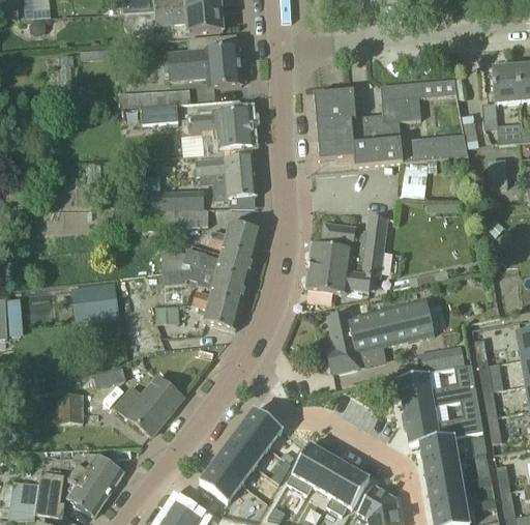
[(18,8),(17,0),(0,0),(0,18),(18,17),(18,8)]
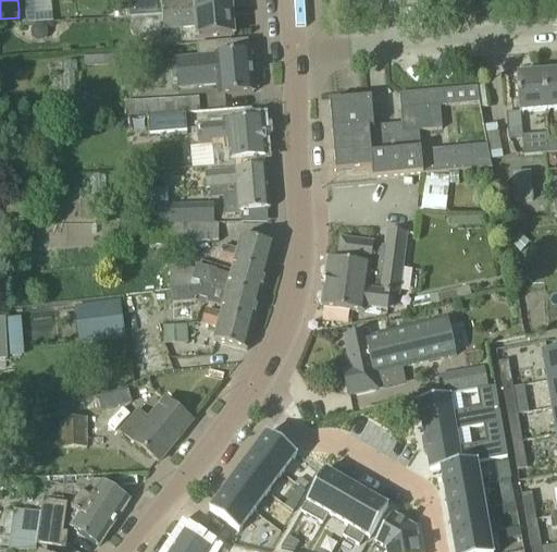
[(27,0),(28,17),(57,16),(54,0),(27,0)]
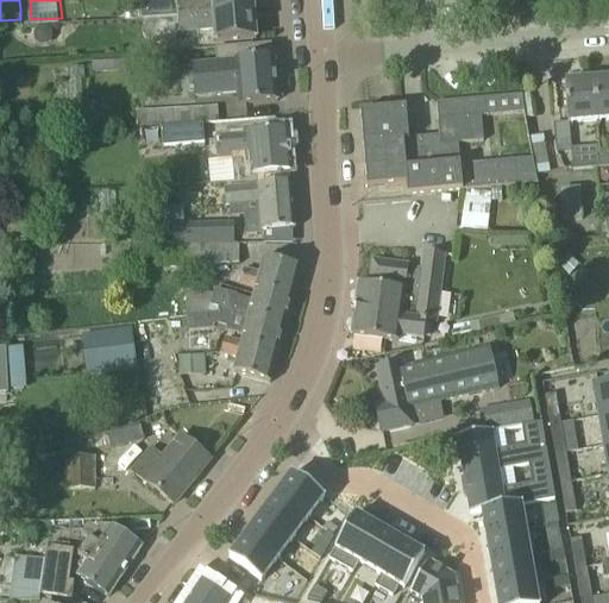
[(142,16),(154,14),(253,6),(252,0),(140,0),(142,16)]
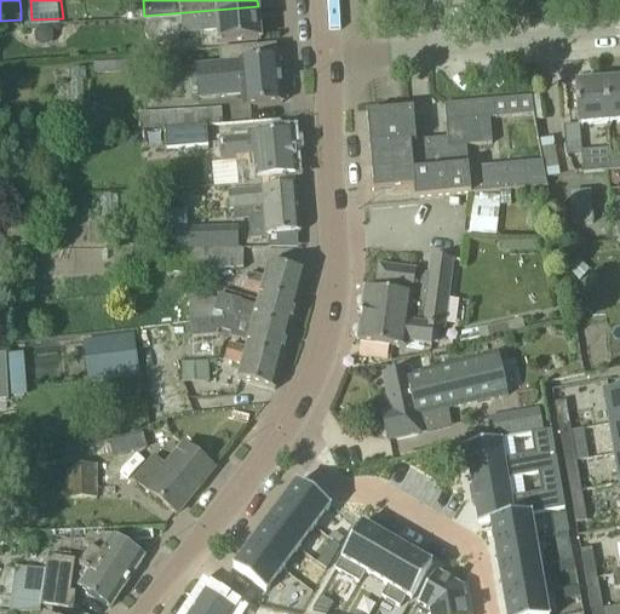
[(260,35),(258,6),(156,15),(144,16),(144,32),(149,35),(168,35),(182,34),(182,29),(218,27),(219,39),(260,35)]
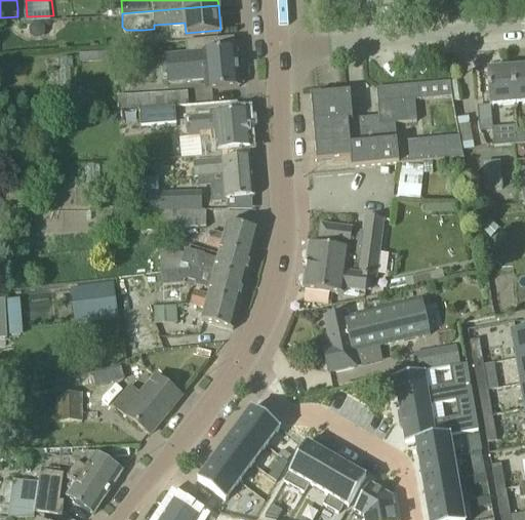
[(165,51),(167,75),(168,80),(205,76),(206,86),(239,83),(236,45),(234,45),(233,34),(217,36),(217,34),(186,37),(187,49),(165,51)]
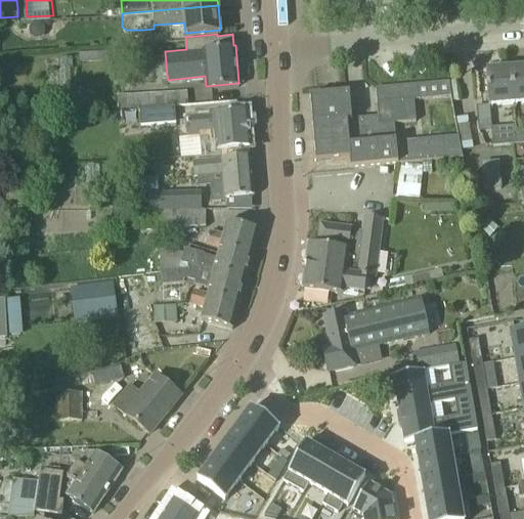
[(514,99),(523,98),(523,63),(511,66),(514,99)]
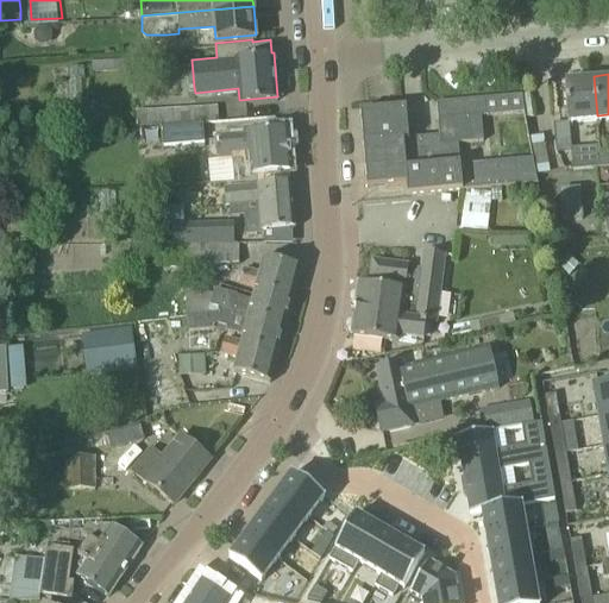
[(567,118),(597,115),(594,76),(564,79),(567,118)]
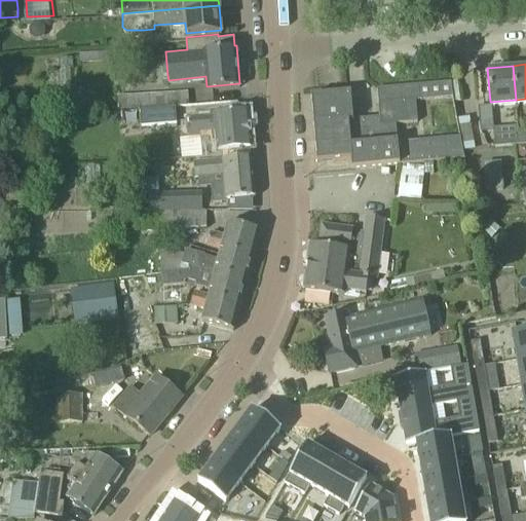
[(350,89),(310,92),(316,158),(350,155),(351,165),(464,154),(461,144),(459,133),(441,135),(397,139),(395,120),(417,118),(414,97),(435,95),(452,92),(451,87),(450,78),(377,84),(379,113),(352,115),(350,89)]
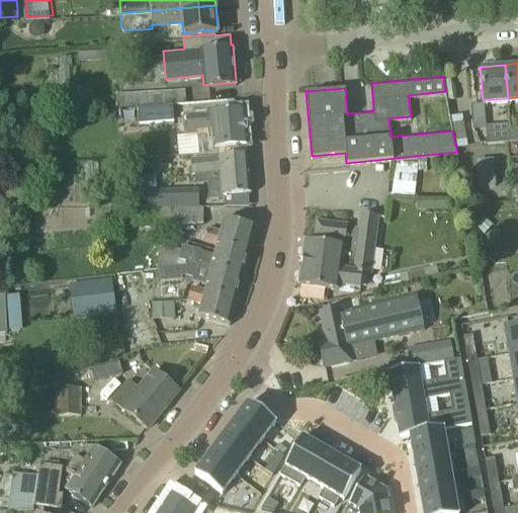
[(137,104),(172,102),(177,102),(176,100),(185,100),(184,88),(115,91),(116,105),(137,104)]
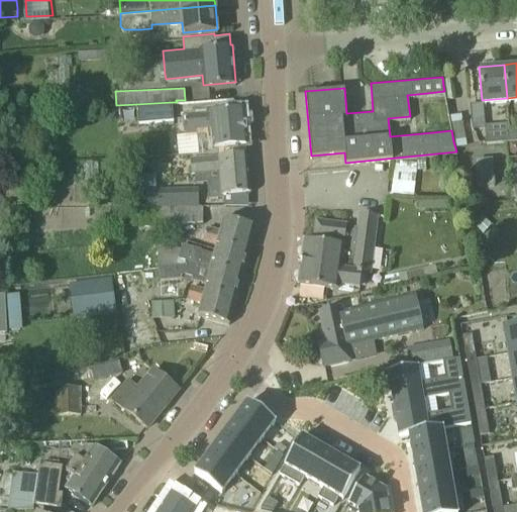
[(470,101),(471,116),(484,115),(483,101),(470,101)]
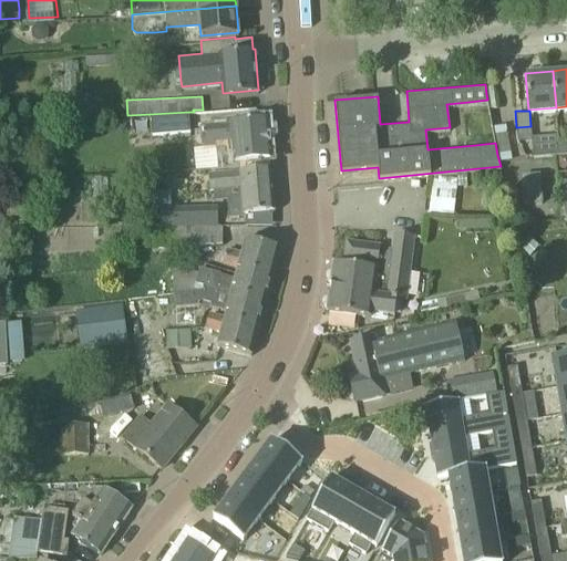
[(188,112),(150,114),(151,132),(189,128),(188,112)]
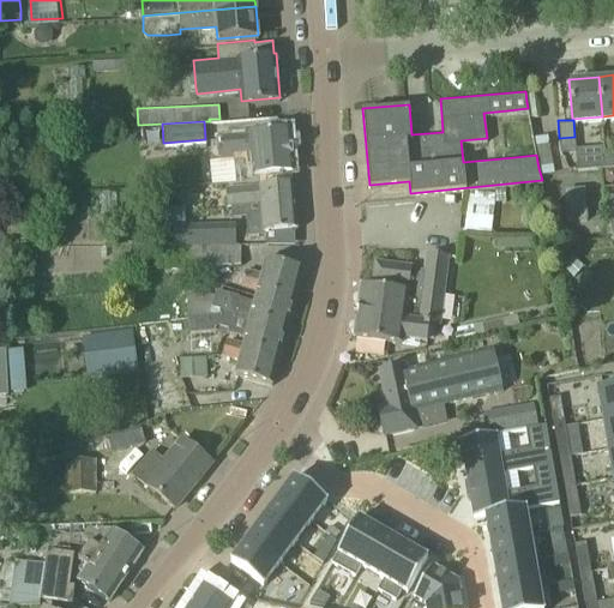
[(259,179),(293,176),(289,126),(265,128),(250,130),(250,131),(215,134),(216,143),(217,143),(218,156),(234,155),(235,179),(258,176),(259,179)]
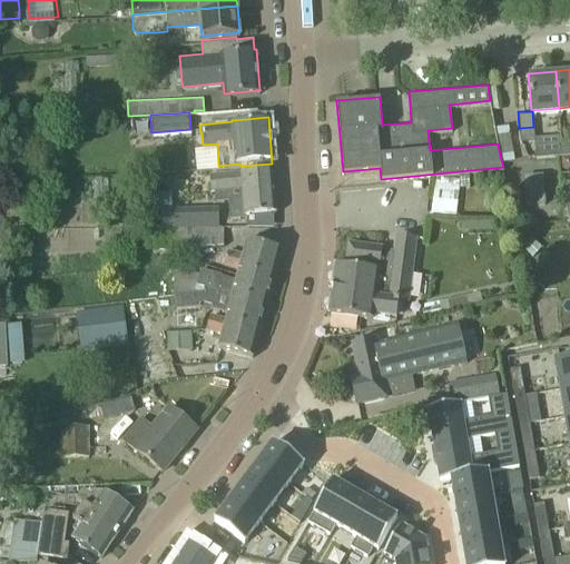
[(536,155),(562,152),(561,140),(561,132),(533,135),(534,142),(536,155)]
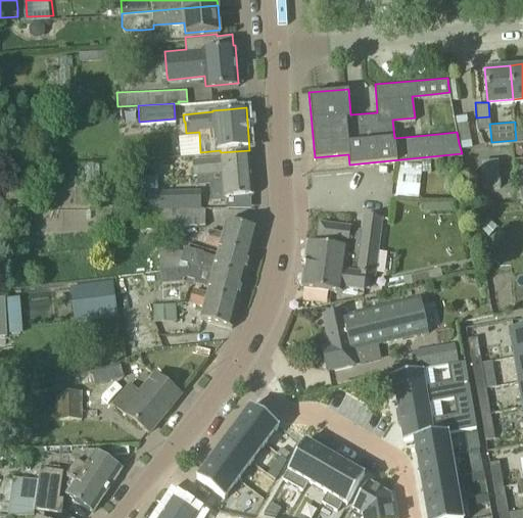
[(221,152),(221,155),(192,157),(192,158),(193,172),(197,172),(198,182),(209,181),(210,198),(226,197),(225,195),(253,192),(249,150),(221,152)]
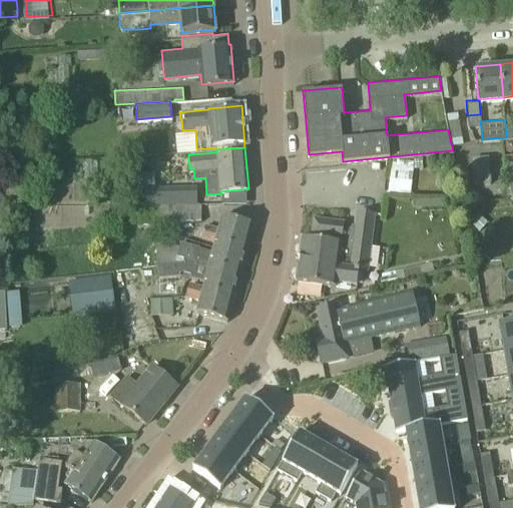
[(472,156),(474,182),(490,180),(488,154),(472,156)]
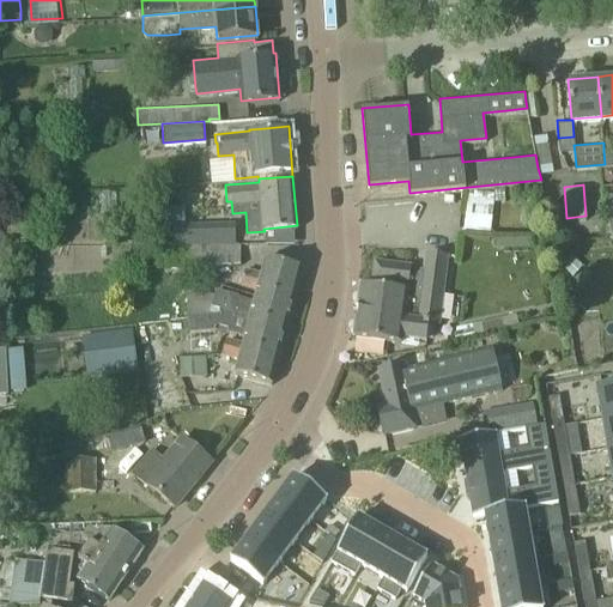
[(173,222),(173,242),(188,242),(188,222),(173,222)]
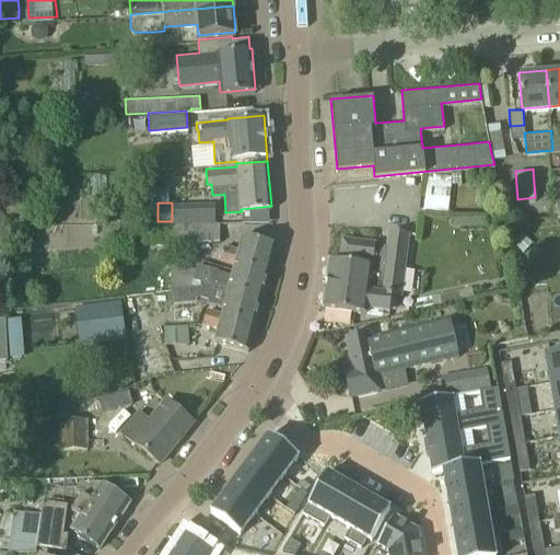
[(214,203),(199,203),(199,221),(214,221),(214,220),(214,203)]
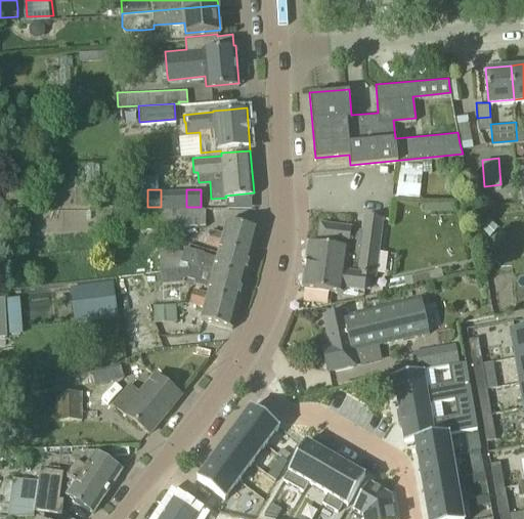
[(143,207),(143,208),(136,209),(136,225),(206,224),(206,207),(201,207),(186,207),(161,207),(147,207),(143,207)]
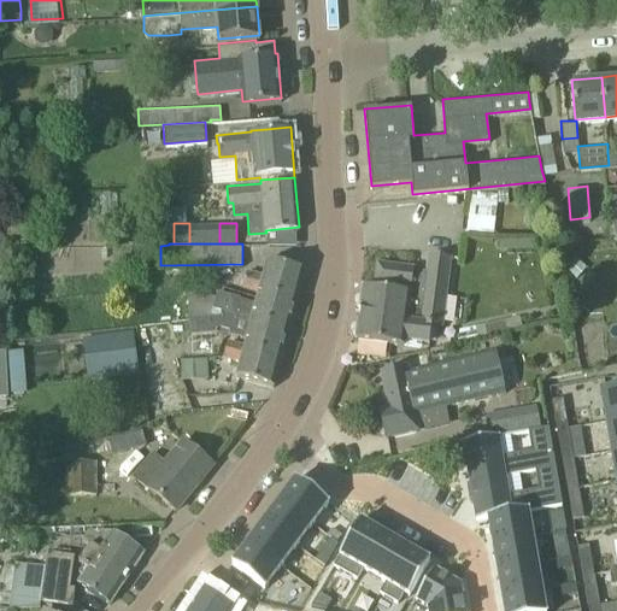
[(441,323),(447,277),(450,253),(428,251),(425,269),(412,266),(413,264),(376,259),(374,286),(362,283),(356,336),(404,342),(404,336),(429,340),(430,322),(441,323)]
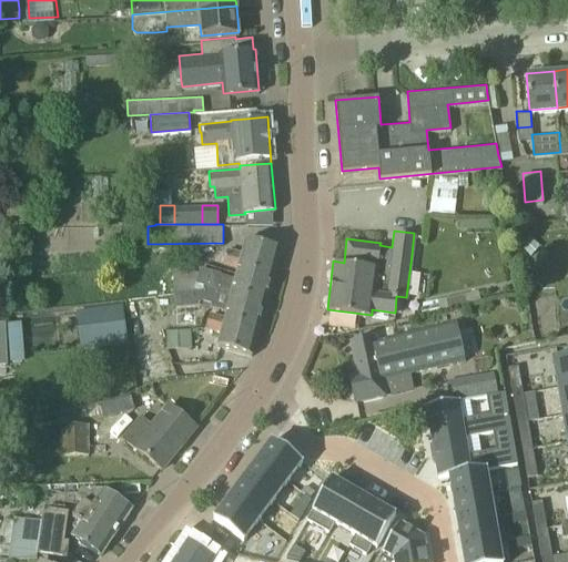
[(273,273),(280,245),(245,236),(241,252),(226,247),(223,261),(239,264),(239,263),(273,273)]
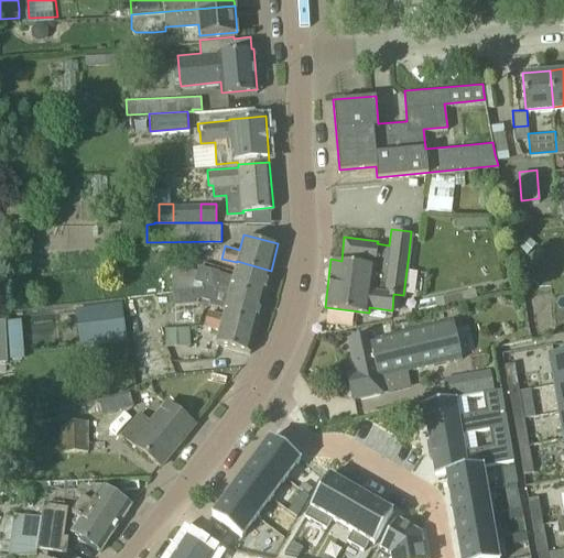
[(195,279),(263,297),(271,271),(237,261),(237,262),(234,273),(234,275),(218,271),(219,270),(199,263),(199,266),(195,279)]
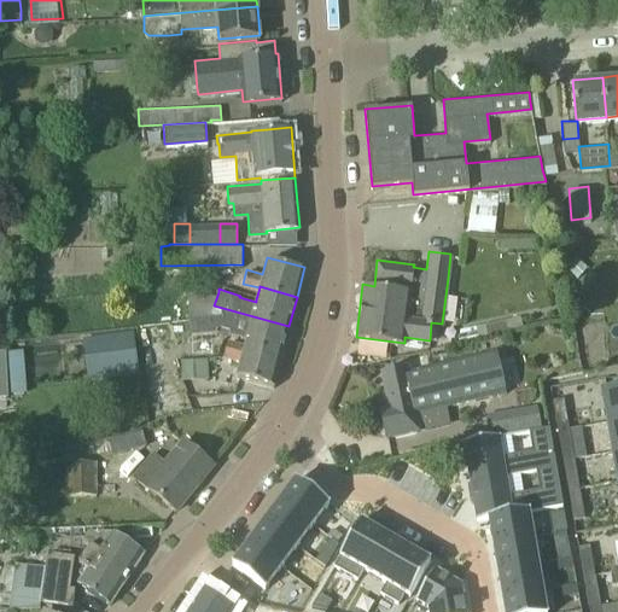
[(214,306),(219,292),(188,292),(188,314),(211,314),(214,306)]
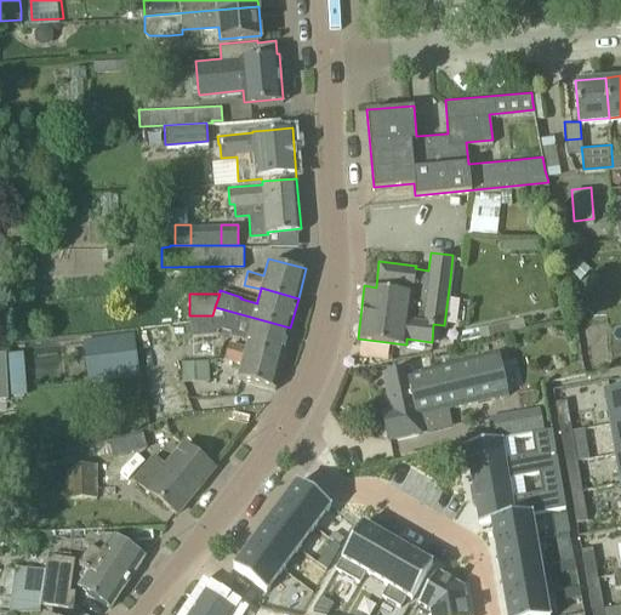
[(245,346),(283,357),(290,328),(215,307),(212,315),(189,315),(193,332),(218,331),(231,335),(231,332),(248,337),(245,346)]
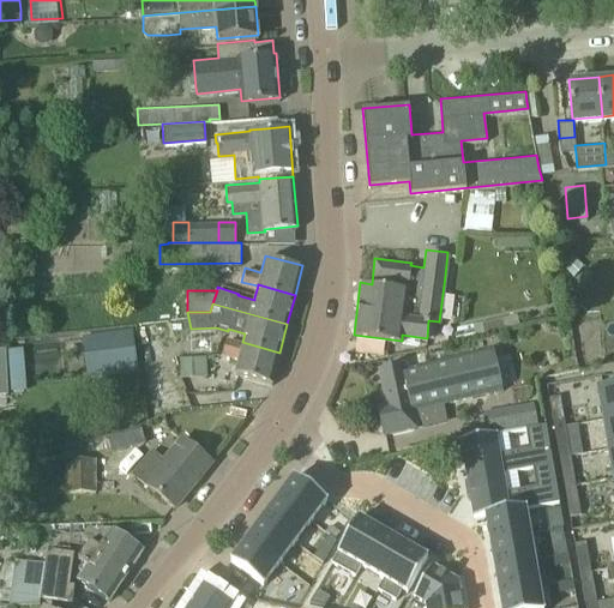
[(453,338),(475,332),(519,323),(517,312),(473,321),(451,326),(453,338)]
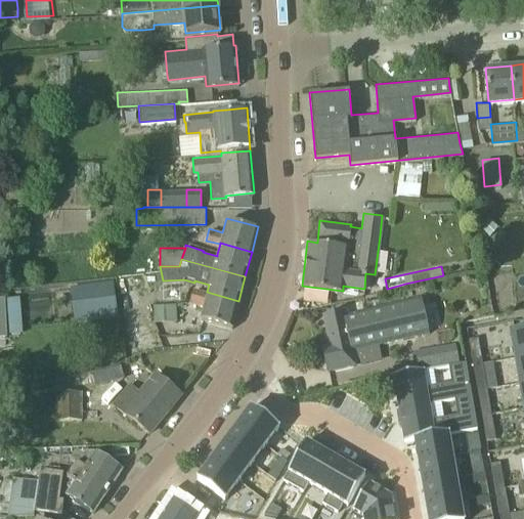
[(112,278),(71,285),(75,318),(117,313),(112,278)]
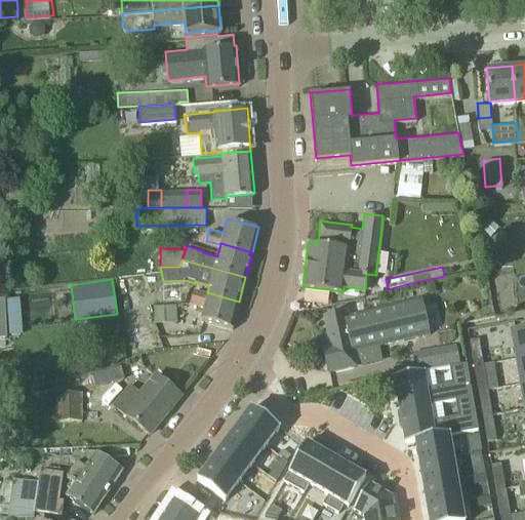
[(207,292),(194,288),(191,301),(205,305),(201,318),(232,326),(239,302),(207,292)]
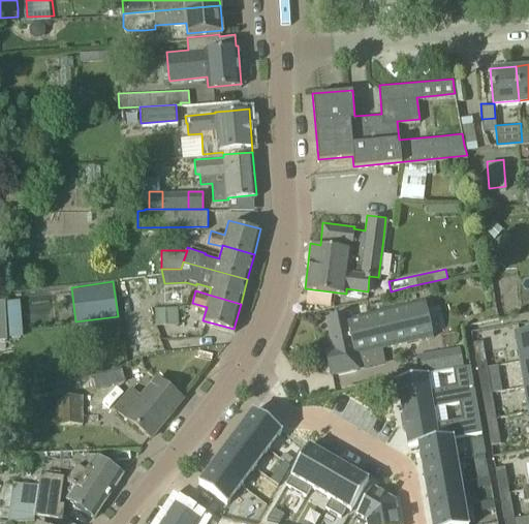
[(381,345),(433,333),(425,298),(346,315),(346,312),(327,316),(334,347),(327,349),(331,371),(351,367),(358,366),(385,360),(381,345)]
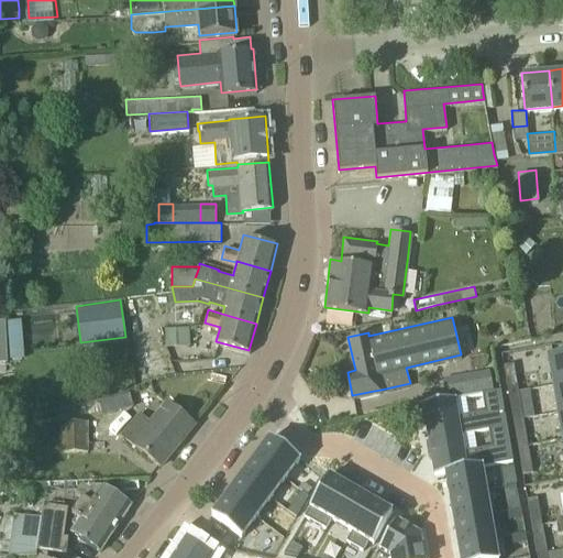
[(389,319),(374,323),(376,330),(392,327),(389,319)]
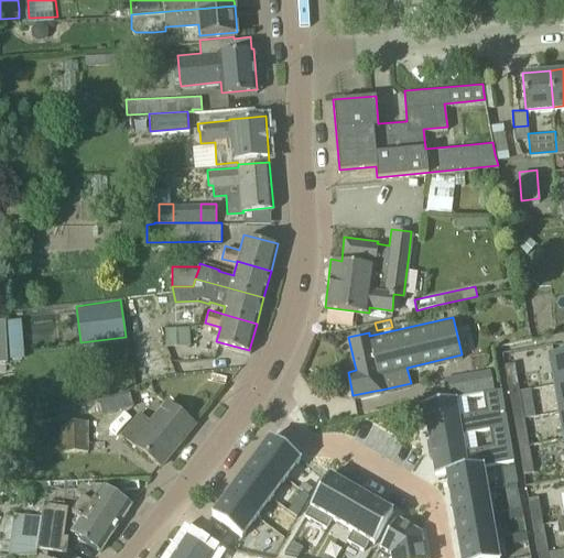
[(192,323),(167,324),(169,342),(192,341),(192,323)]
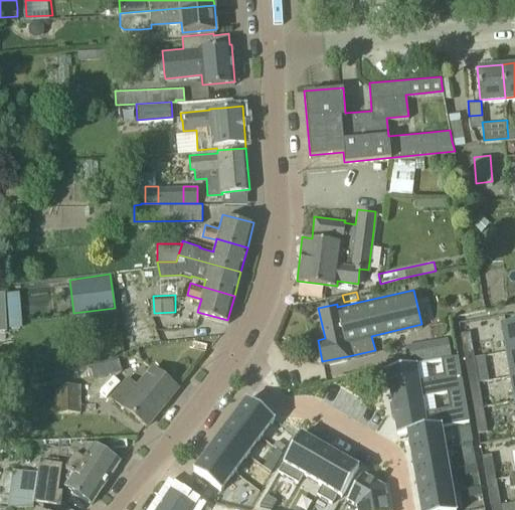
[(506,348),(514,346),(514,320),(501,323),(506,348)]
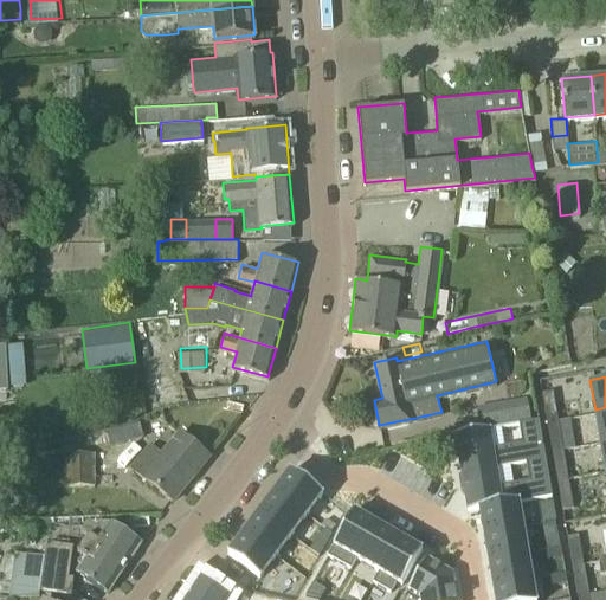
[(547,419),(558,418),(553,387),(541,389),(547,419)]
